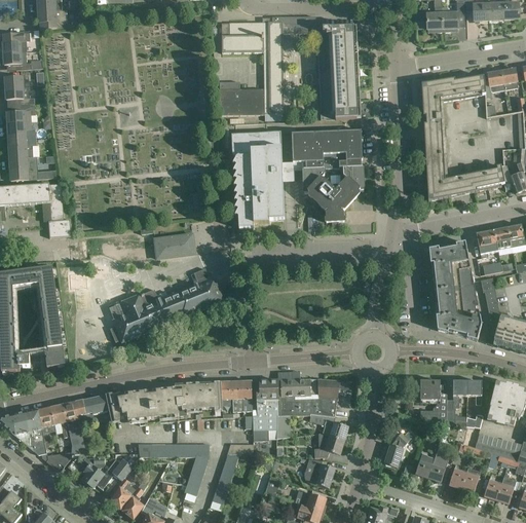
[(38,0),(38,10),(66,9),(62,9),(61,0),(38,0)]
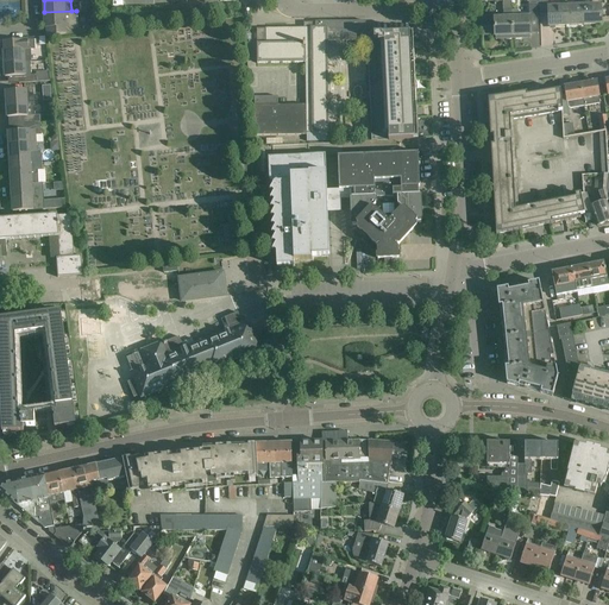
[(582,2),(583,21),(601,21),(601,2),(591,2),(591,0),(583,0),(583,2),(582,2)]
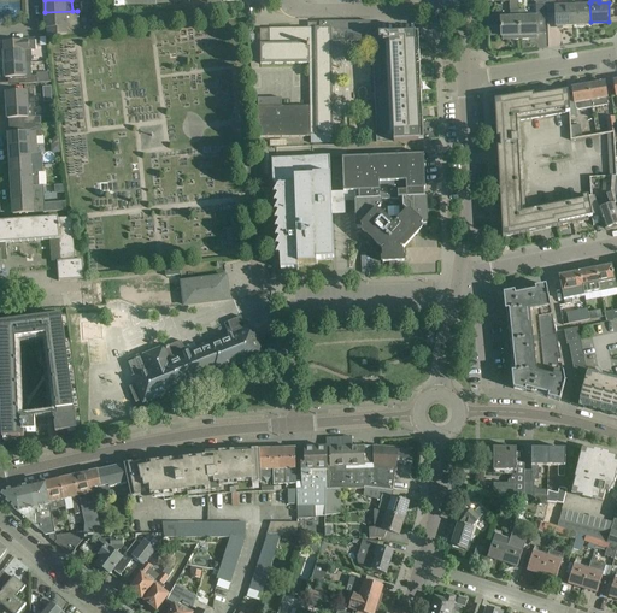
[(524,7),(518,7),(519,33),(538,33),(536,18),(545,18),(544,1),(535,1),(535,11),(527,12),(527,11),(524,7)]
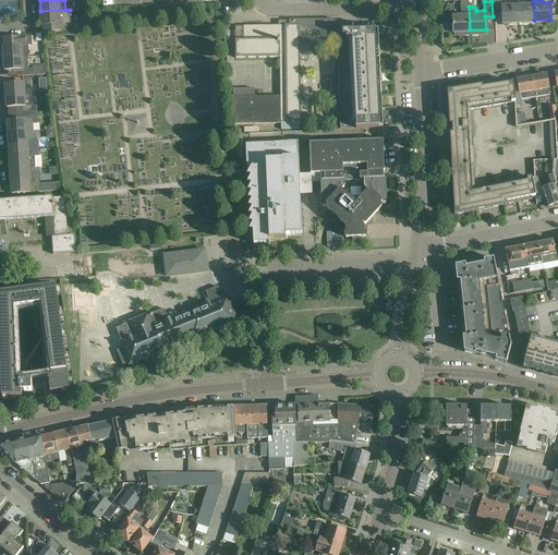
[(518,21),(534,20),(533,2),(518,3),(518,21)]
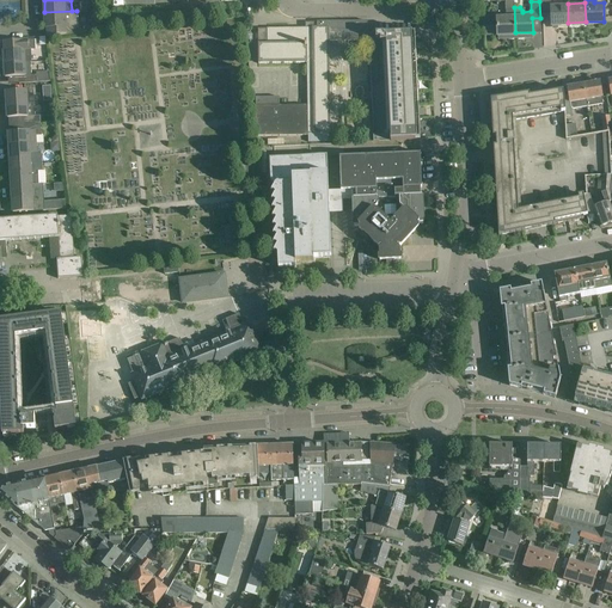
[(551,24),(568,23),(568,4),(551,5),(551,24)]
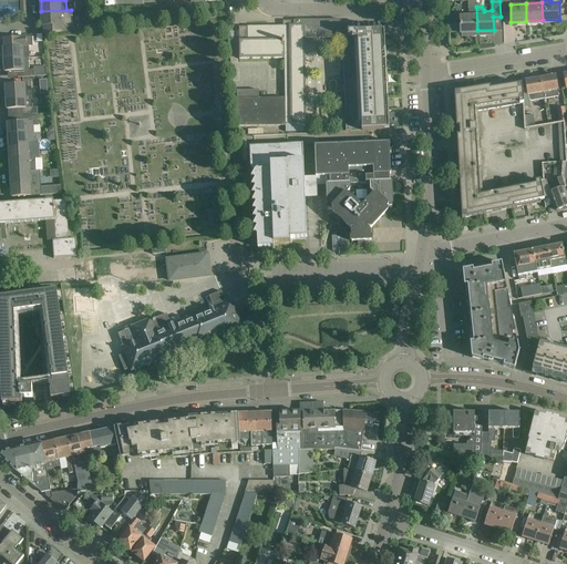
[(477,30),(476,7),(468,7),(468,12),(460,12),(461,31),(477,30)]
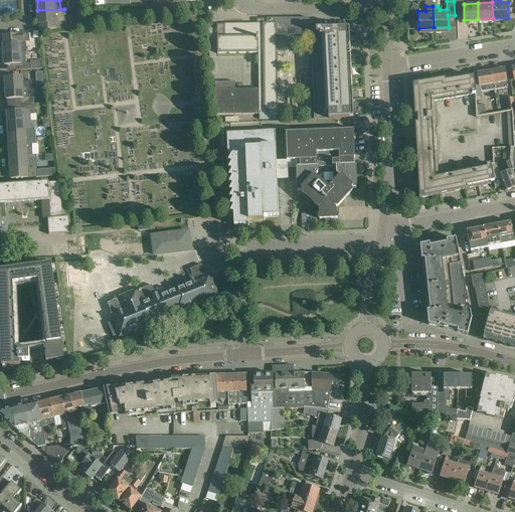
[(37,10),(38,28),(52,27),(69,25),(69,19),(65,20),(64,9),(37,10)]
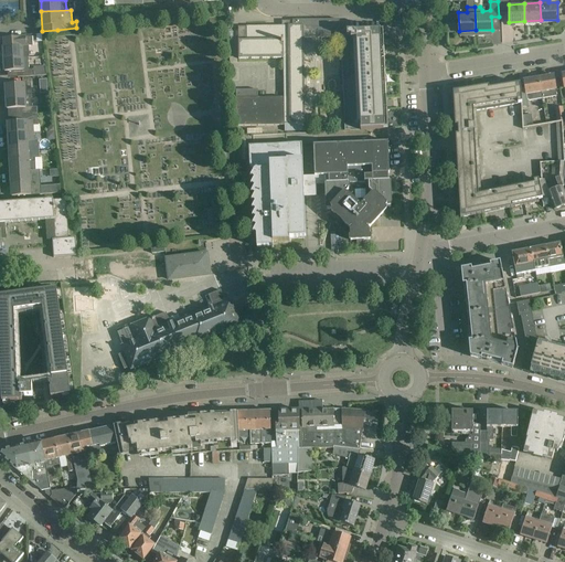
[(270,23),(238,23),(238,55),(283,55),(284,95),(257,95),(257,87),(236,87),(236,117),(238,118),(238,123),(284,123),(284,119),(305,119),(304,34),(340,34),(339,30),(339,17),(292,18),(292,22),(288,22),(288,21),(283,21),(283,25),(270,25),(270,23)]
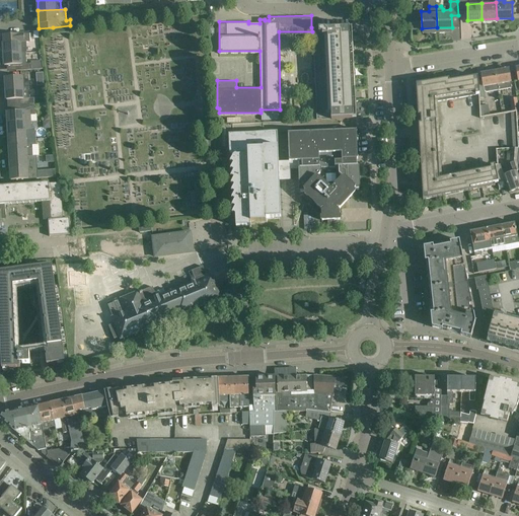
[(354,70),(351,25),(317,27),(318,31),(321,30),(321,32),(326,32),(330,117),(356,116),(354,70)]
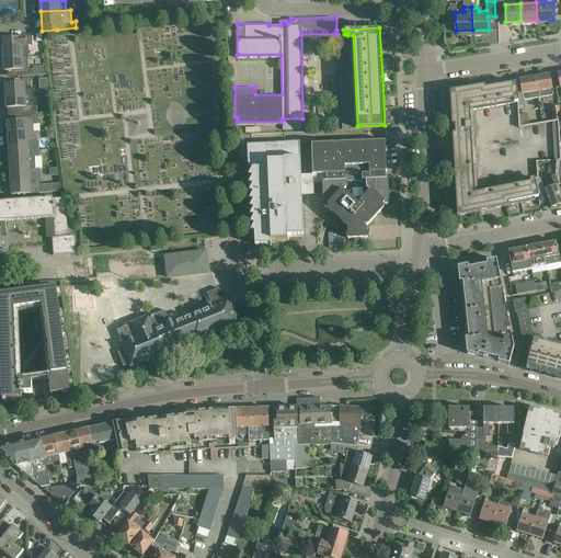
[(3,36),(3,44),(4,56),(29,54),(29,43),(33,43),(32,34),(3,36)]
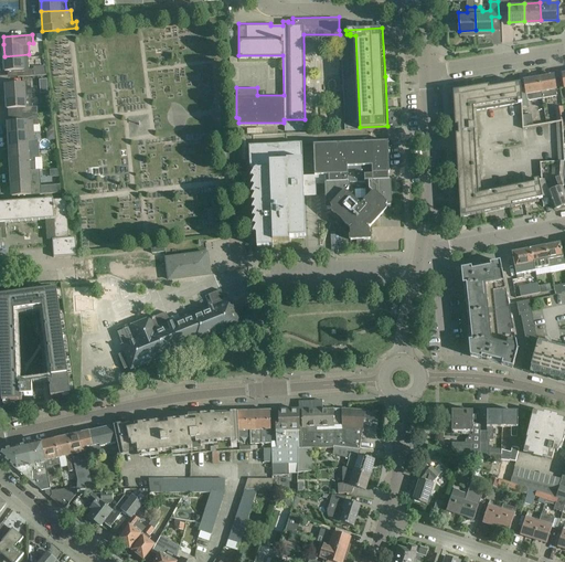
[(29,55),(29,54),(4,56),(4,69),(19,69),(19,74),(46,73),(45,63),(33,64),(33,67),(29,67),(28,55),(29,55)]
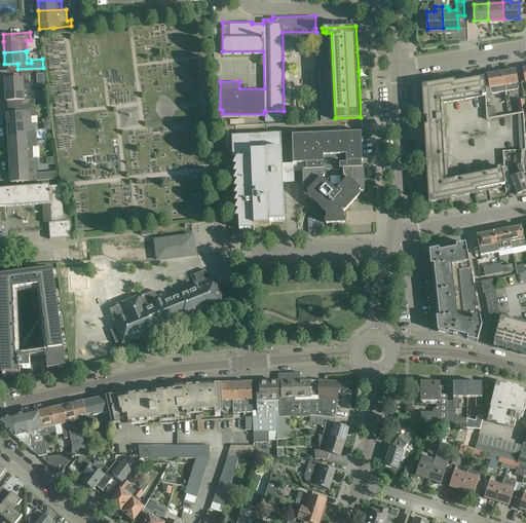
[(501,70),(504,89),(518,86),(515,68),(501,70)]
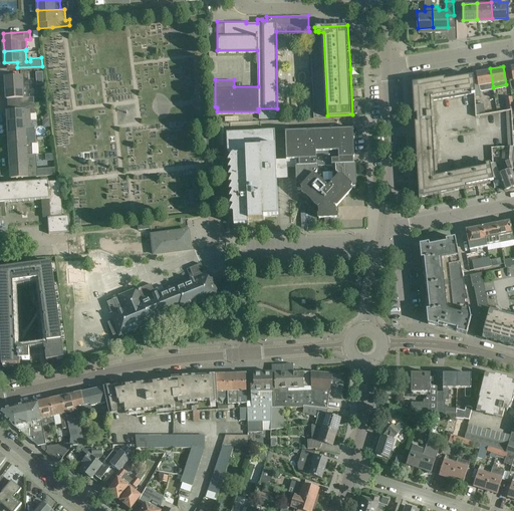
[(490,68),(476,70),(480,89),(493,87),(490,68)]
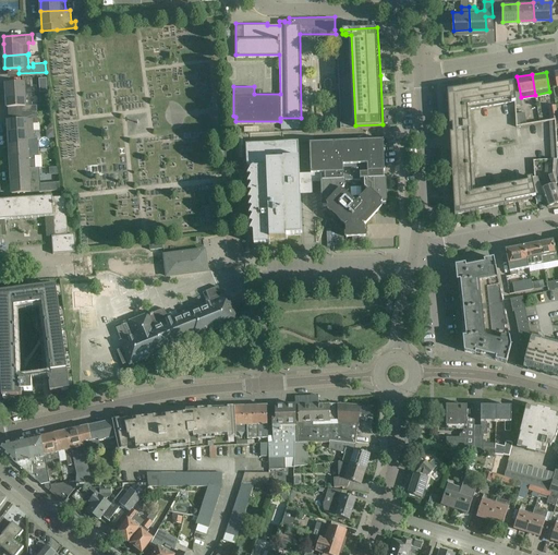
[(473,145),(470,107),(516,99),(514,89),(513,80),(508,81),(508,79),(481,83),(448,88),(450,122),(452,122),(452,131),(450,131),(455,213),(505,203),(532,197),(532,195),(535,194),(534,184),(532,176),(475,186),(473,147),(473,145)]
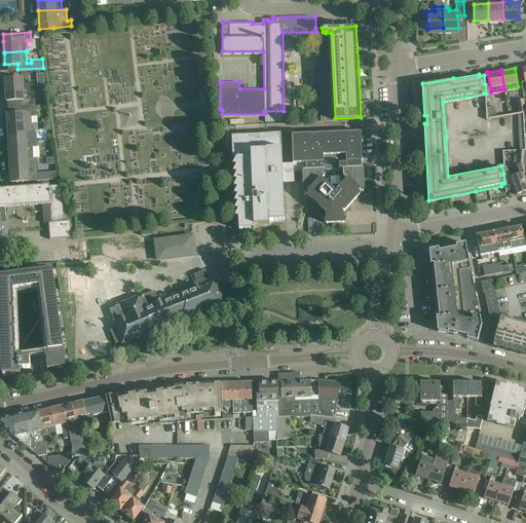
[(5,87),(29,85),(29,75),(5,76),(5,87)]
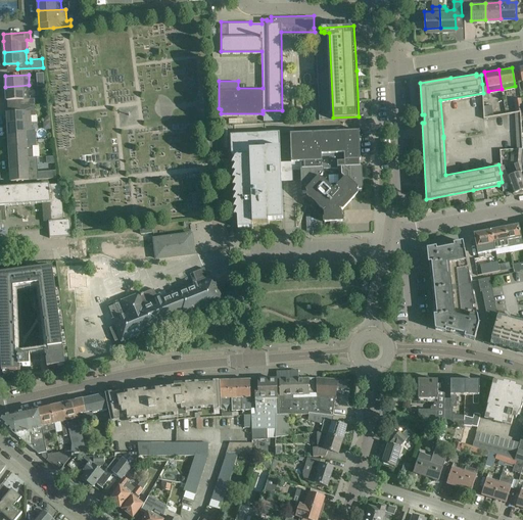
[(29,85),(5,87),(6,98),(19,98),(19,103),(30,102),(29,85)]
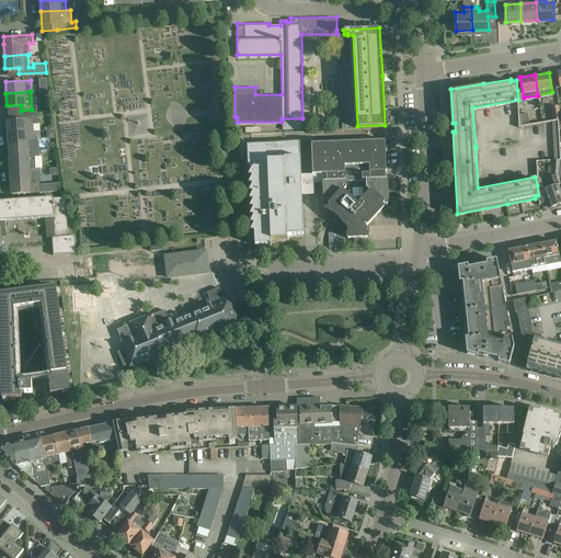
[(552,118),(559,117),(560,117),(560,110),(559,103),(551,104),(552,118)]
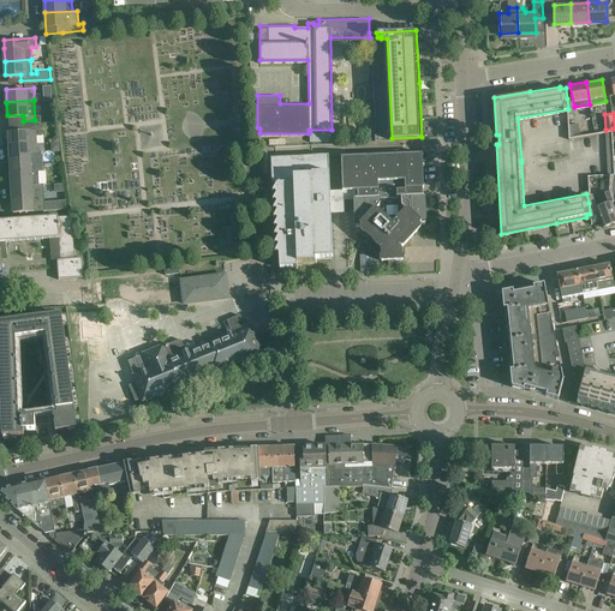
[(9,130),(9,143),(36,141),(36,133),(41,133),(41,120),(35,120),(23,121),(23,129),(9,130)]
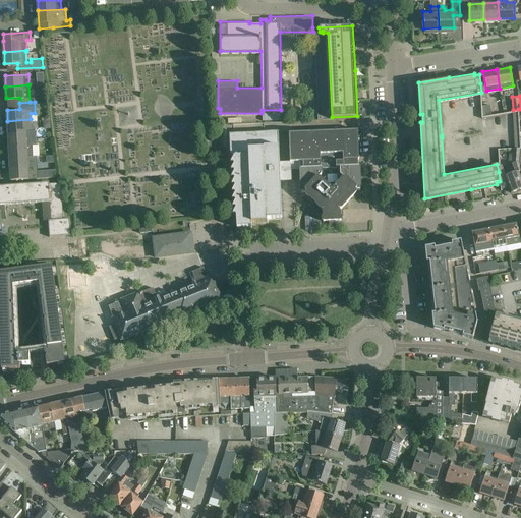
[(31,119),(7,121),(8,138),(36,136),(35,127),(32,127),(31,119)]
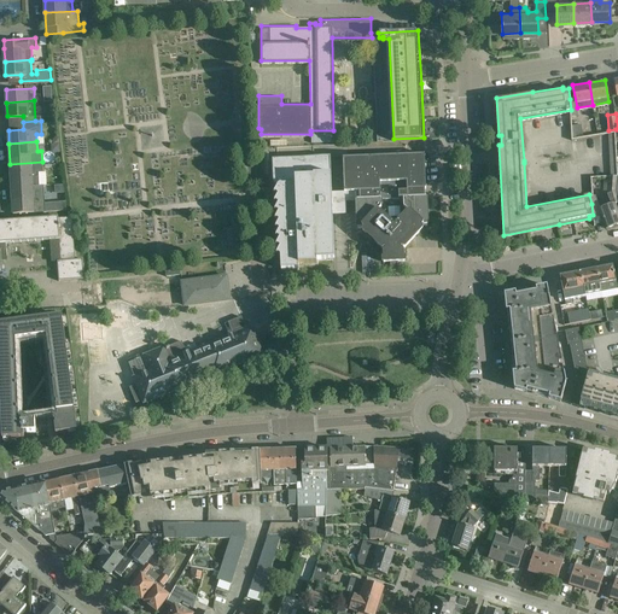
[(345,198),(356,198),(356,197),(425,194),(424,186),(426,186),(425,152),(343,156),(344,189),(344,199),(345,198)]
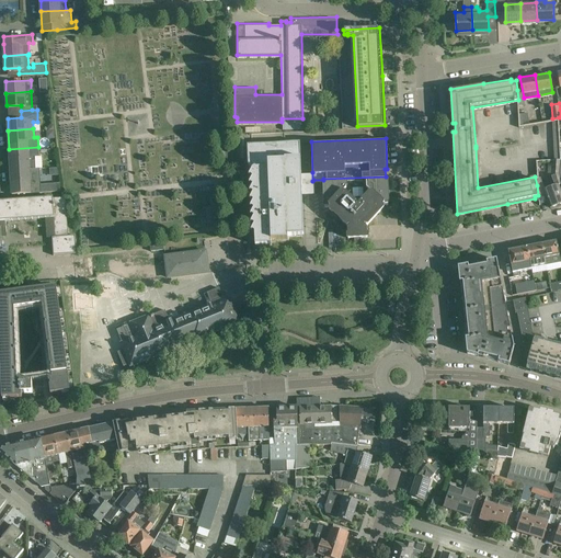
[(315,192),(313,180),(312,181),(312,172),(301,172),(300,140),(248,143),(248,166),(249,166),(252,167),(249,173),(252,175),(249,181),(253,183),(250,189),(253,191),(250,197),(253,198),(250,205),(253,206),(250,213),(254,215),(251,220),(254,223),(251,228),(254,230),(255,242),(271,242),(271,238),(288,237),(287,234),(304,232),(301,189),(312,189),(312,190),(315,192)]
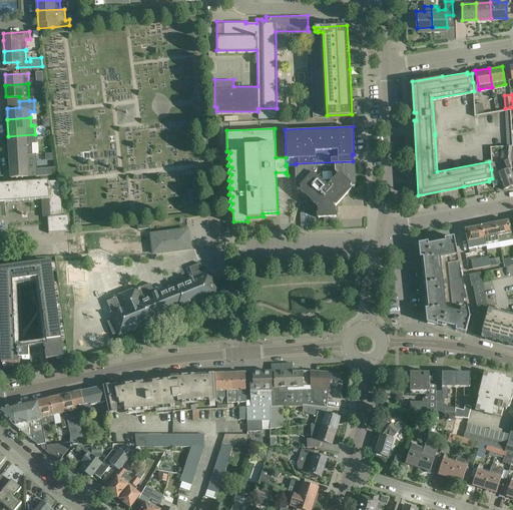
[(35,134),(8,136),(9,153),(32,151),(32,144),(32,141),(35,141),(35,134)]
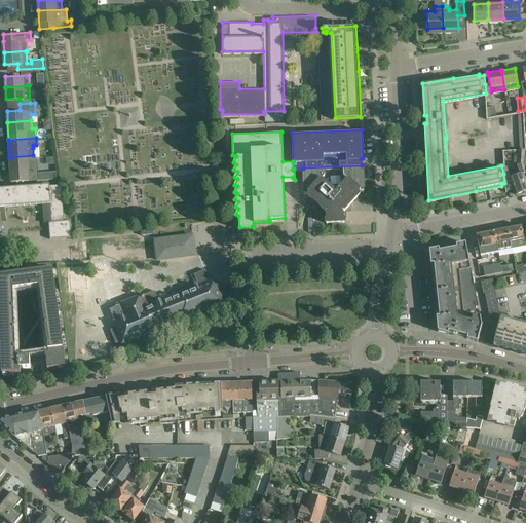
[(510,172),(503,174),(504,183),(505,188),(513,185),(514,188),(516,192),(525,188),(525,178),(523,172),(525,170),(525,169),(525,166),(525,160),(525,159),(525,154),(525,149),(517,149),(517,163),(520,173),(511,176),(510,172)]
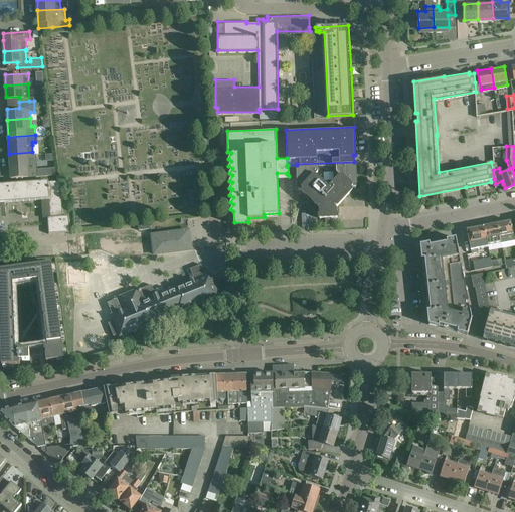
[(9,154),(10,165),(11,176),(27,175),(26,160),(36,160),(36,152),(32,152),(9,154)]
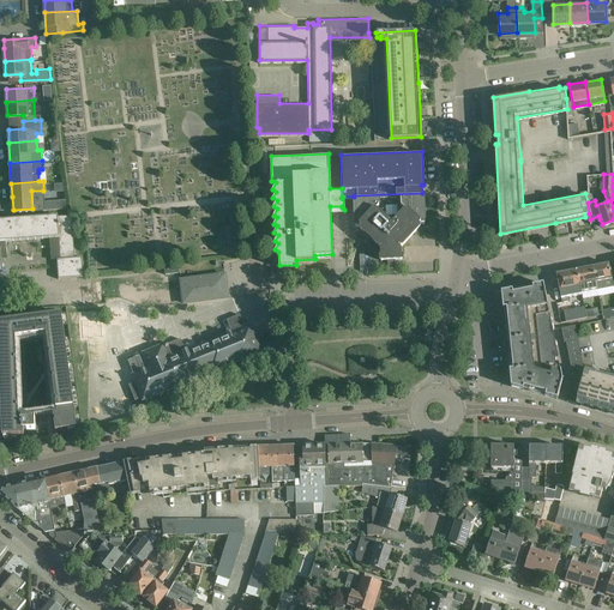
[(419,222),(420,221),(421,222),(425,222),(423,193),(422,193),(354,195),(354,197),(355,224),(359,224),(360,223),(361,224),(360,225),(381,245),(383,243),(384,245),(380,248),(380,258),(402,257),(402,247),(398,245),(399,243),(401,245),(421,223),(419,222)]
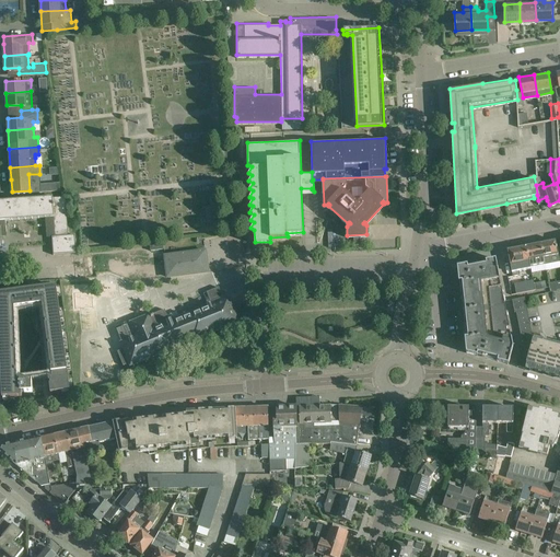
[(46,230),(51,230),(51,234),(53,242),(53,253),(55,253),(77,251),(74,233),(68,233),(65,195),(63,195),(53,196),(53,195),(0,198),(0,245),(1,245),(0,229),(6,229),(6,218),(45,216),(46,230)]
